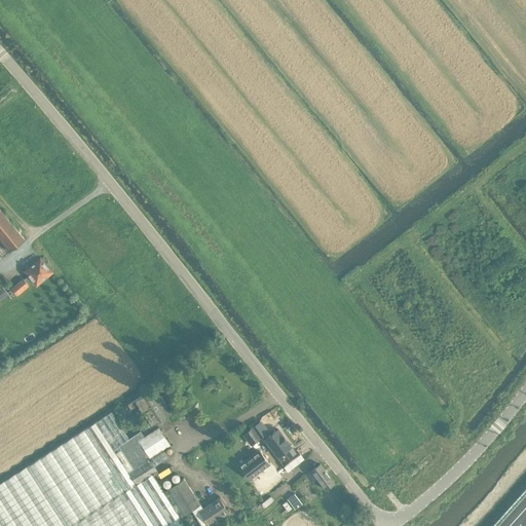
[(24,238),(0,209),(0,256),(0,257),(2,257),(24,238)]
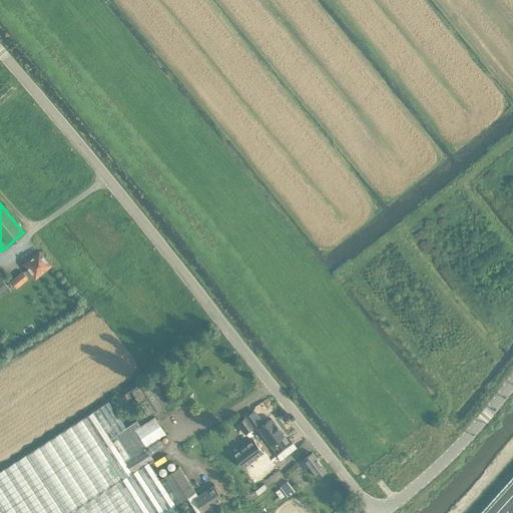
[(50,265),(39,251),(24,264),(35,278),(50,265)]
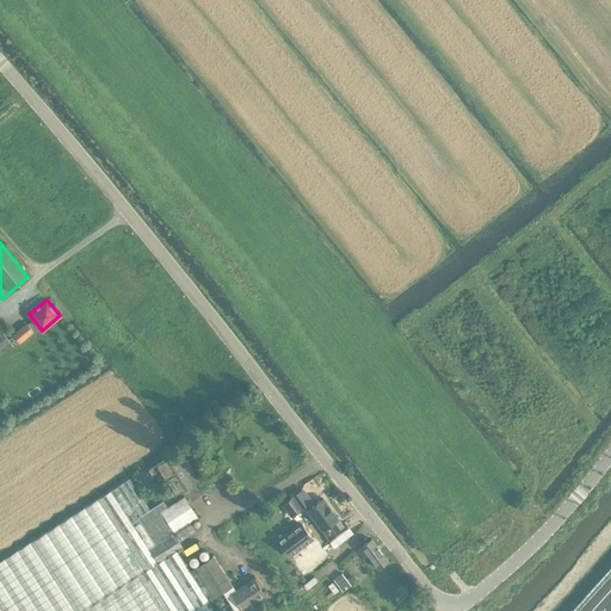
[(19,343),(34,331),(26,322),(12,334),(19,343)]
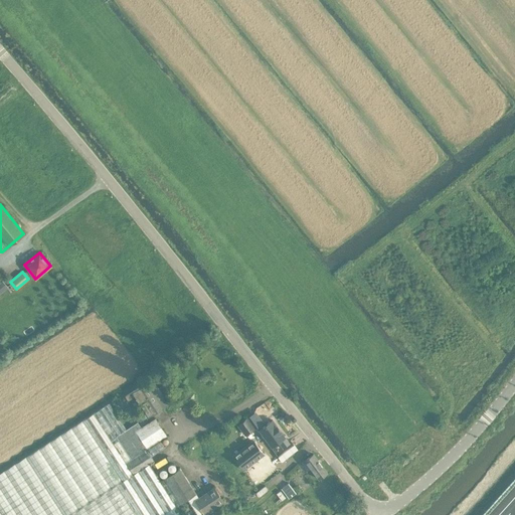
[(168,404),(160,391),(152,379),(125,396),(128,400),(135,395),(139,402),(133,406),(142,420),(146,417),(147,417),(168,404)]
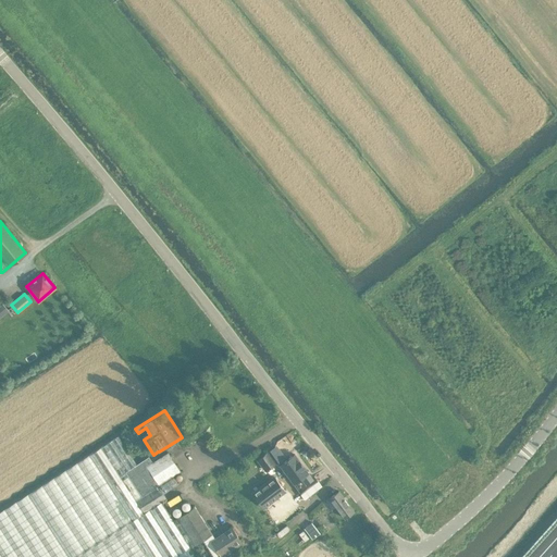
[(0,511),(0,556),(90,556),(165,509),(161,502),(136,463),(136,465),(118,436),(0,511)]
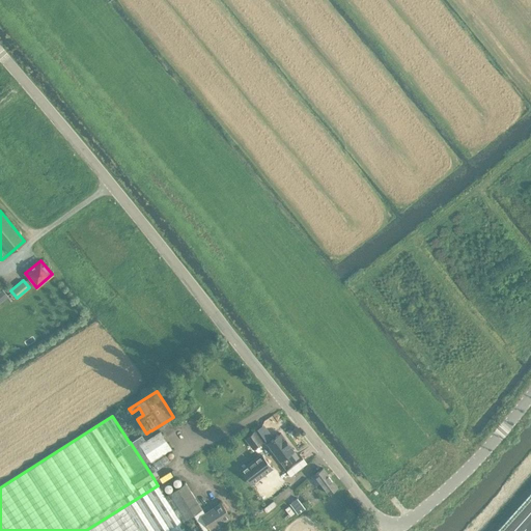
[(271,435),(262,423),(257,427),(266,439),(271,435)]
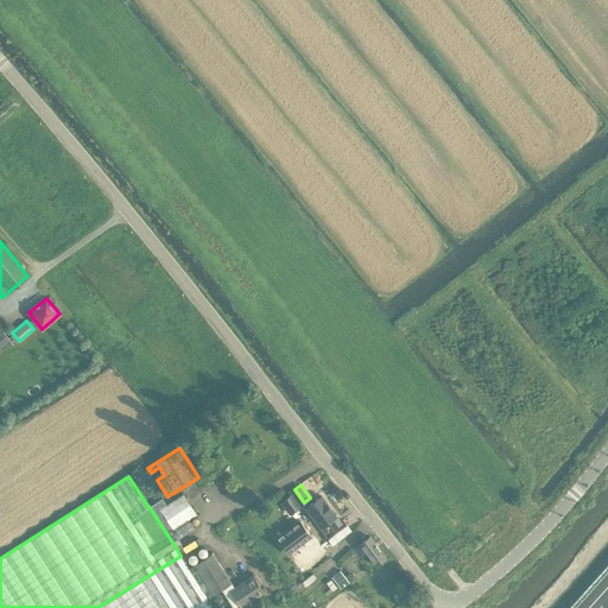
[(301,505),(292,493),(280,502),(290,513),(301,505)]
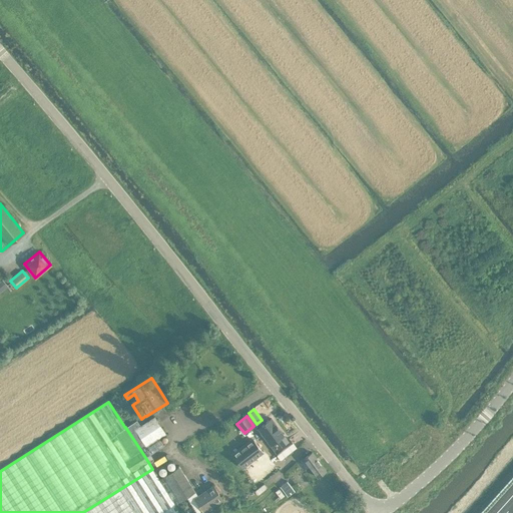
[(164,446),(159,438),(165,434),(154,417),(140,426),(137,420),(125,427),(148,462),(153,459),(150,454),(164,446)]
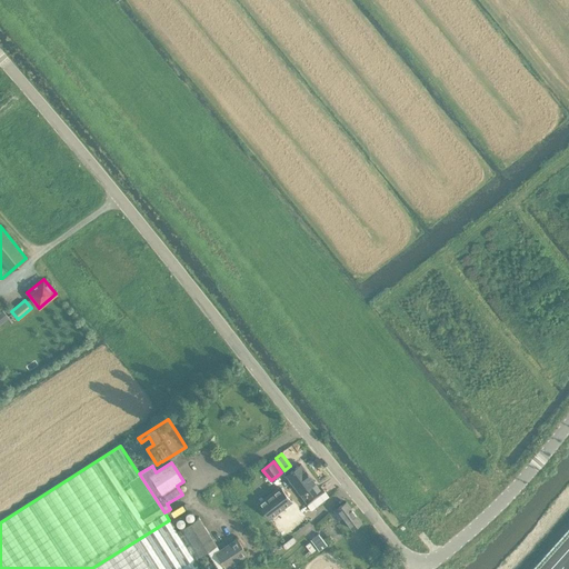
[(319,489),(300,463),(286,475),(300,493),(308,488),(312,493),(312,495),(319,489)]
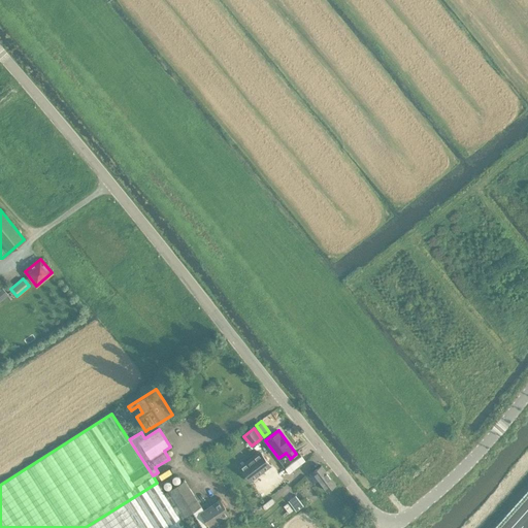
[(250,482),(270,465),(260,452),(239,467),(250,482)]
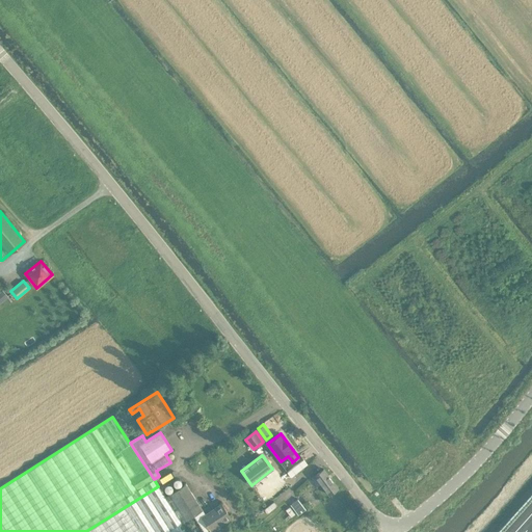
[(303,459),(287,472),(291,477),(308,464),(303,459)]
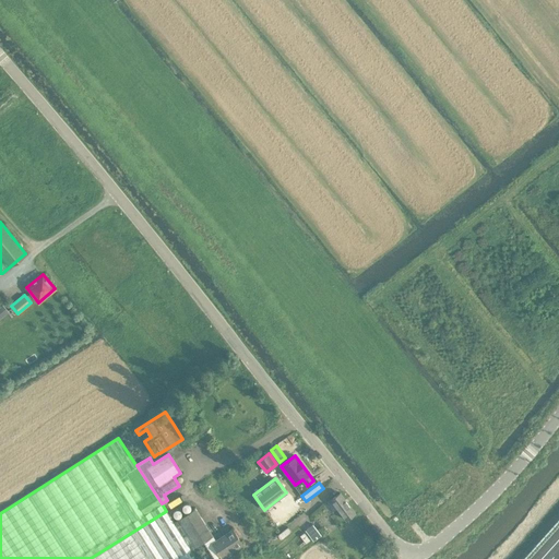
[(355,513),(340,492),(331,499),(346,520),(355,513)]
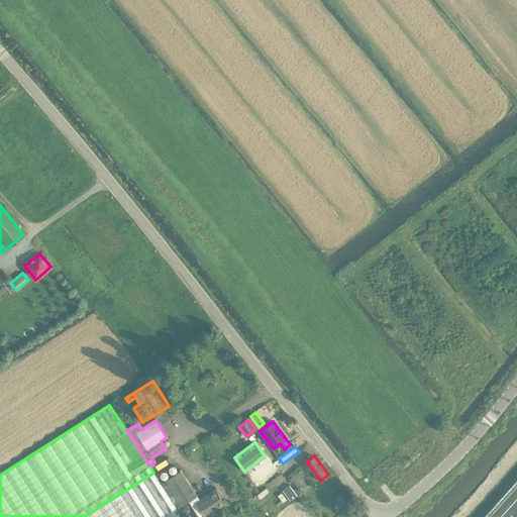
[(274,461),(267,466),(266,464),(260,469),(256,463),(246,471),(260,488),(281,473),(274,461)]
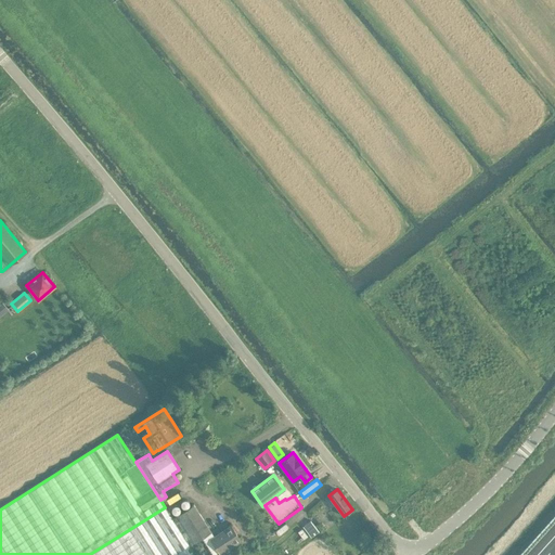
[(215,538),(193,504),(172,518),(190,545),(204,537),(215,554),(219,552),(211,540),(215,538)]
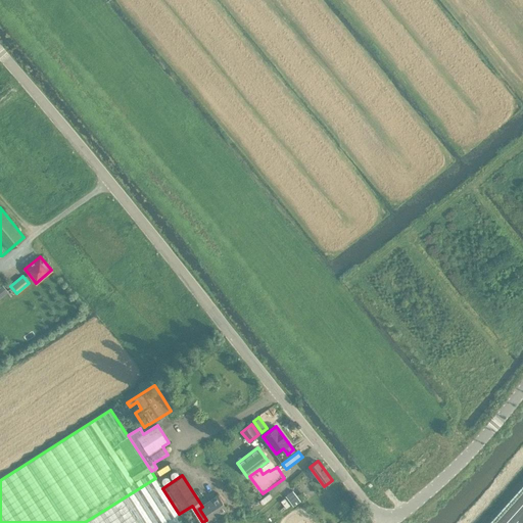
[(184,522),(179,514),(162,488),(155,478),(85,522),(184,522)]
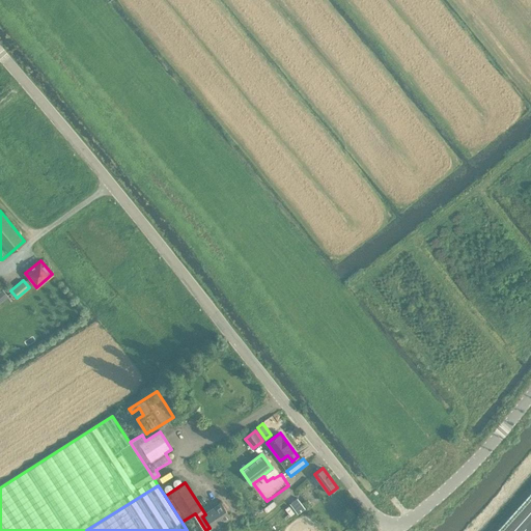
[(305,508),(297,498),(290,503),(298,513),(305,508)]
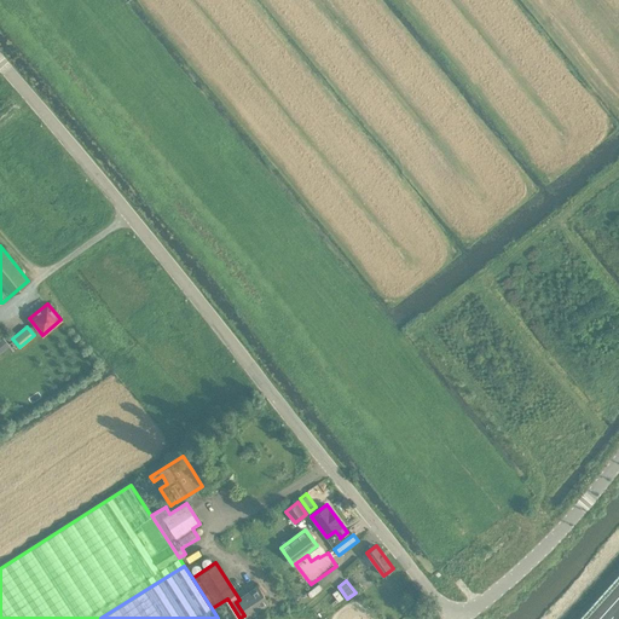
[(268,602),(258,586),(249,593),(250,594),(239,600),(236,602),(244,615),(246,617),(268,602)]
